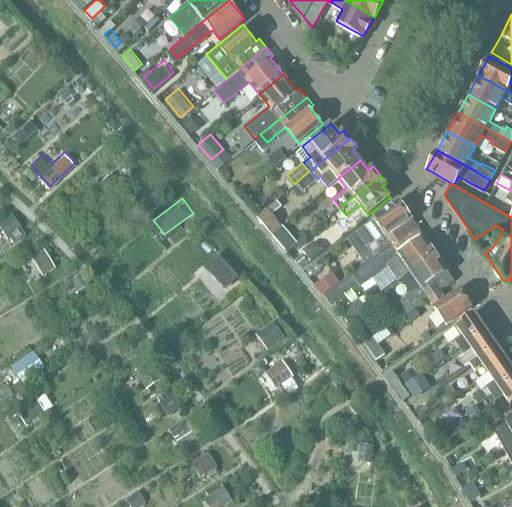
[(360,266),(417,226),(411,218),(412,217),(399,199),(364,224),(357,230),(368,245),(358,252),(359,253),(354,257),(360,266)]
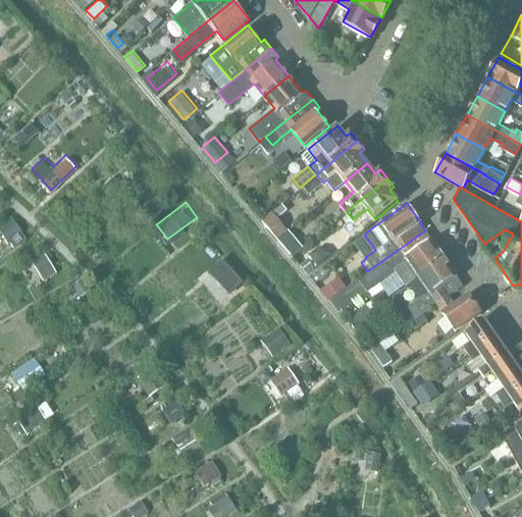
[(261,218),(276,237),(285,228),(269,210),(261,218)]
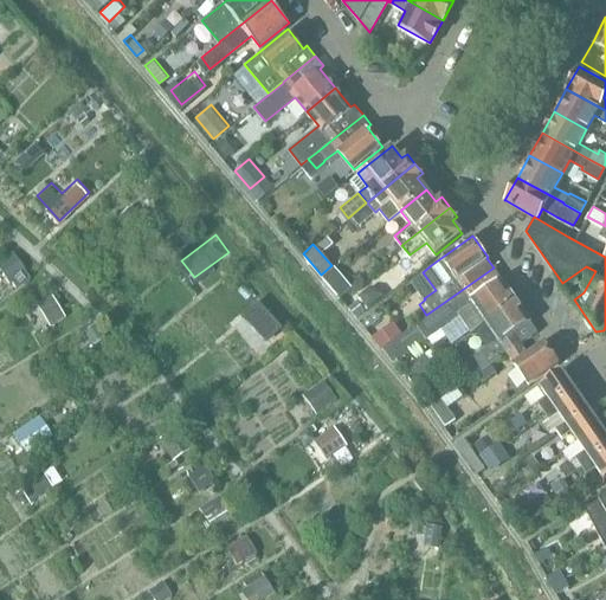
[(11,245),(0,252),(0,263),(12,279),(27,269),(11,245)]
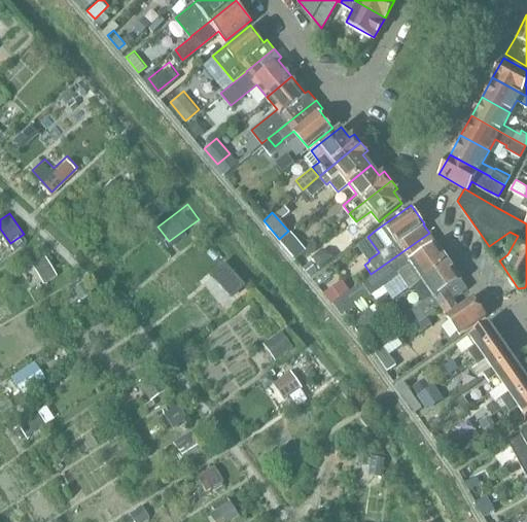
[(409,287),(422,278),(449,259),(435,241),(435,242),(429,233),(371,274),(372,274),(350,289),(350,288),(334,299),(344,312),(367,294),(370,298),(372,296),(370,293),(381,285),(399,273),(409,287)]
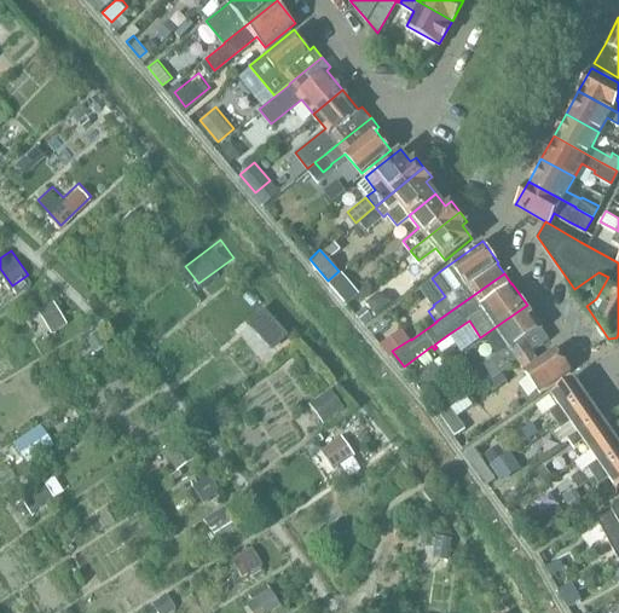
[(51,296),(36,306),(50,325),(64,316),(51,296)]
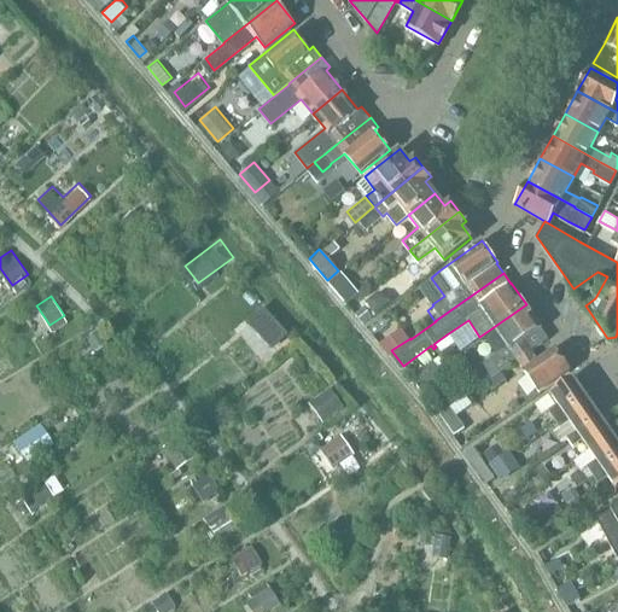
[(508,362),(509,363),(517,357),(531,348),(548,336),(526,304),(495,326),(507,343),(483,360),(493,373),(500,368),(508,362)]
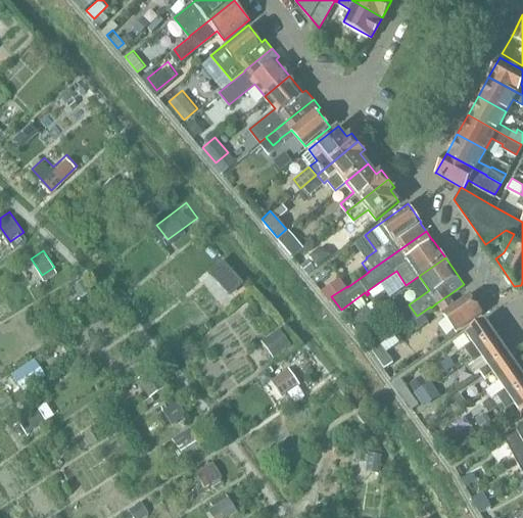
[(80,275),(68,285),(79,298),(91,288),(80,275)]
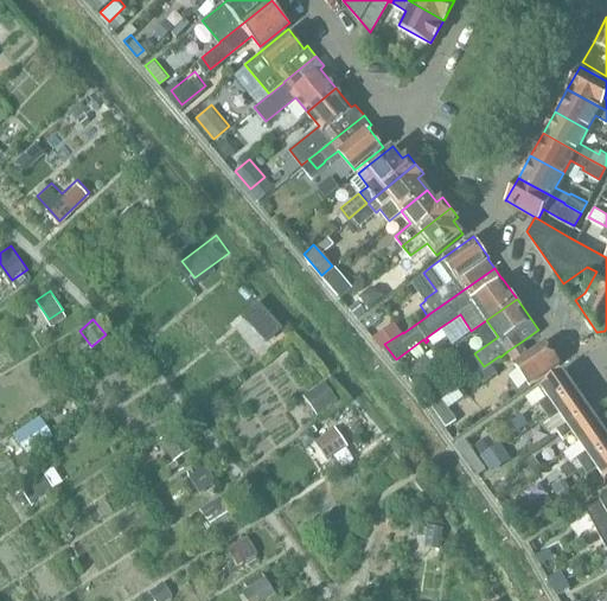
[(383,345),(384,344),(403,332),(396,323),(377,337),(383,345)]
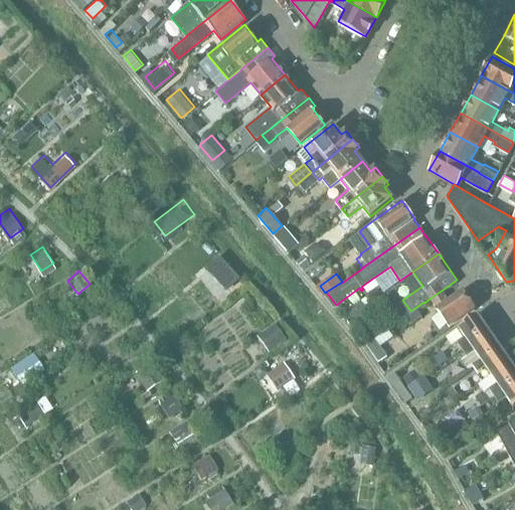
[(443,290),(431,298),(450,324),(475,307),(463,289),(449,298),(443,290)]
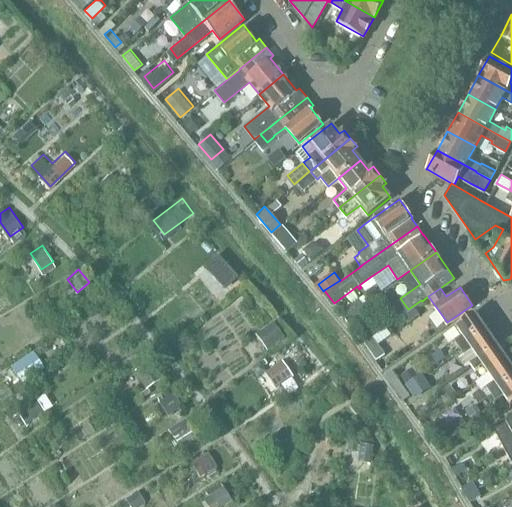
[(340,309),(344,315),(356,306),(352,300),(340,309)]
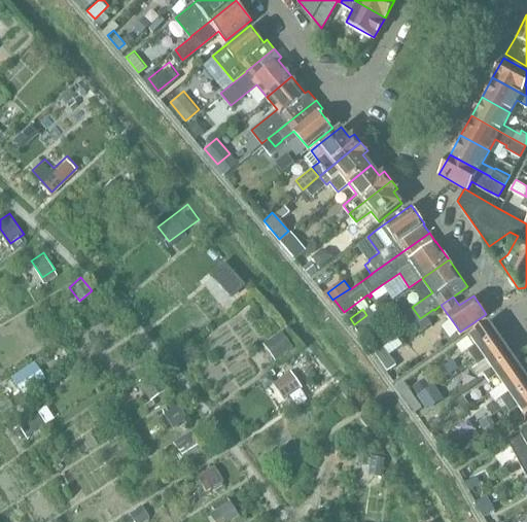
[(420,318),(414,322),(419,329),(431,321),(426,314),(420,318)]
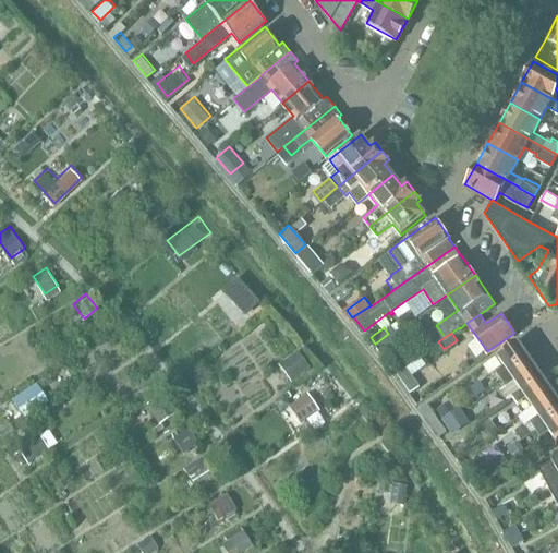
[(495,369),(500,376),(531,356),(519,338),(483,363),(489,373),(495,369)]
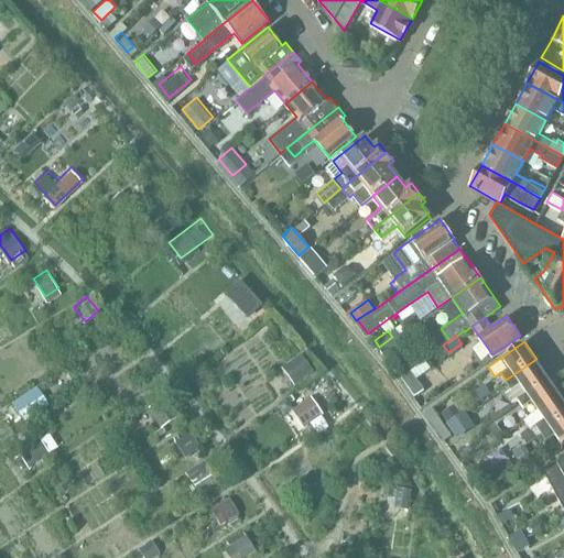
[(282,361),(296,380),(315,365),(301,347),(282,361)]
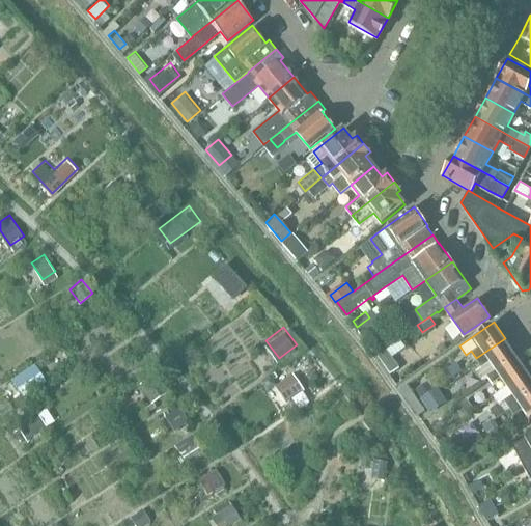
[(400,337),(395,340),(400,347),(404,343),(400,337)]
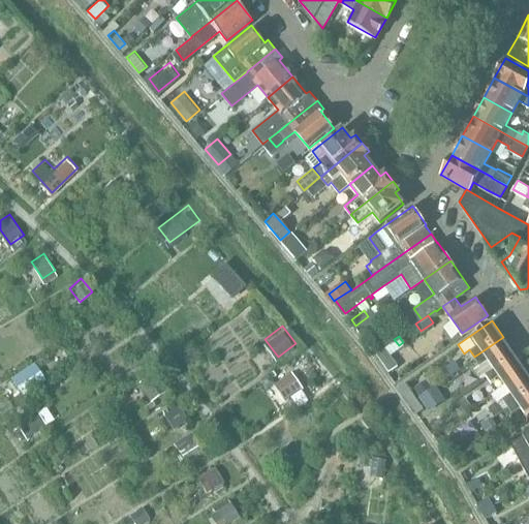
[(491,379),(499,374),(493,366),(514,352),(503,337),(474,357),(479,364),(474,368),(479,376),(477,377),(483,386),(489,380),(488,378),(489,377),(491,379)]
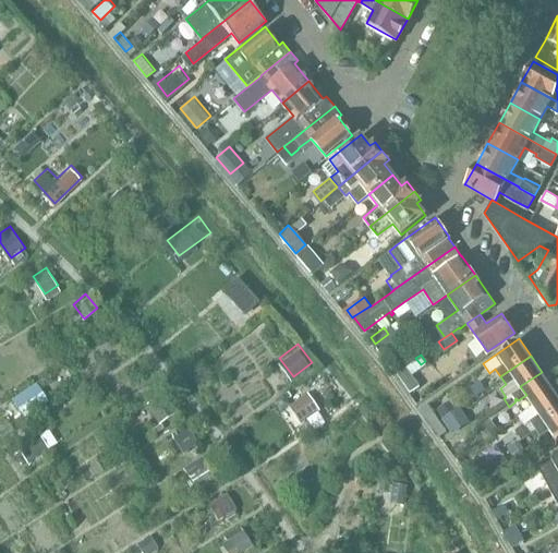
[(415,358),(407,364),(411,372),(421,364),(415,358)]
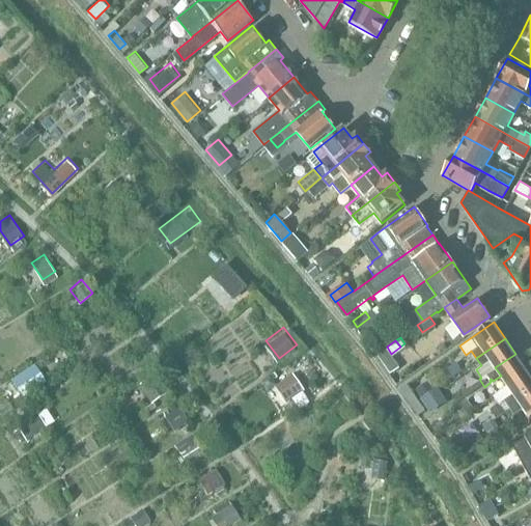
[(387,347),(378,354),(391,372),(400,365),(391,354),(387,347)]
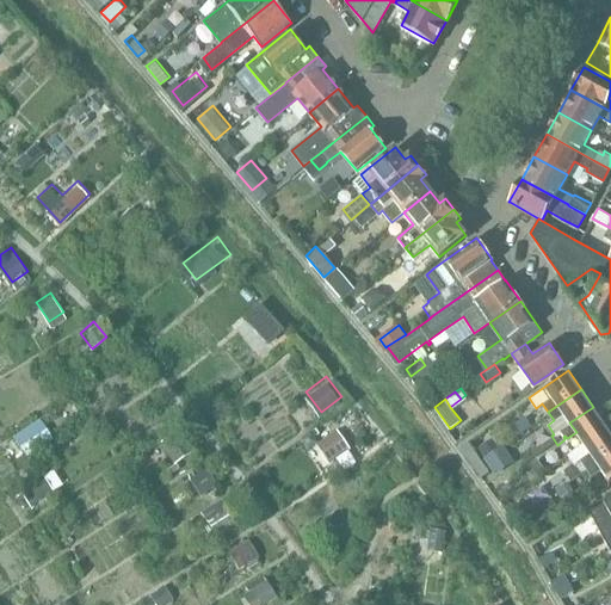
[(569,423),(576,432),(582,442),(606,425),(593,407),(569,423)]
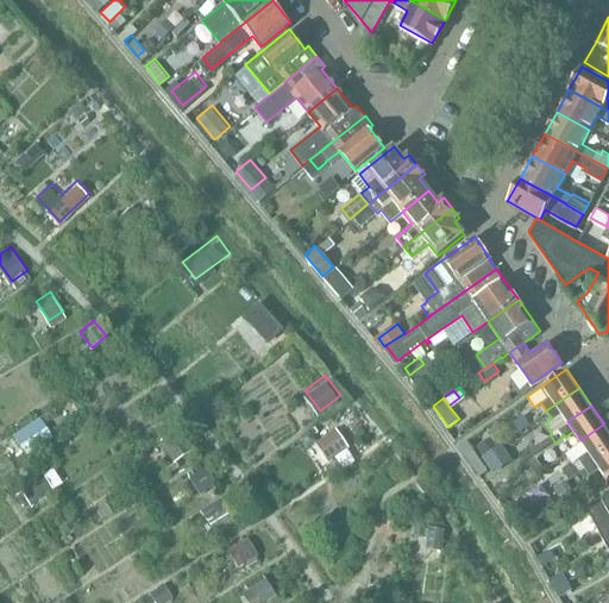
[(37,410),(11,431),(26,452),(52,432),(37,410)]
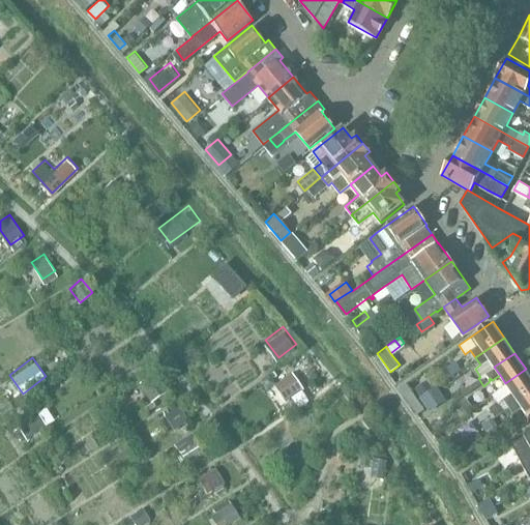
[(444,368),(448,375),(459,368),(453,361),(444,368)]
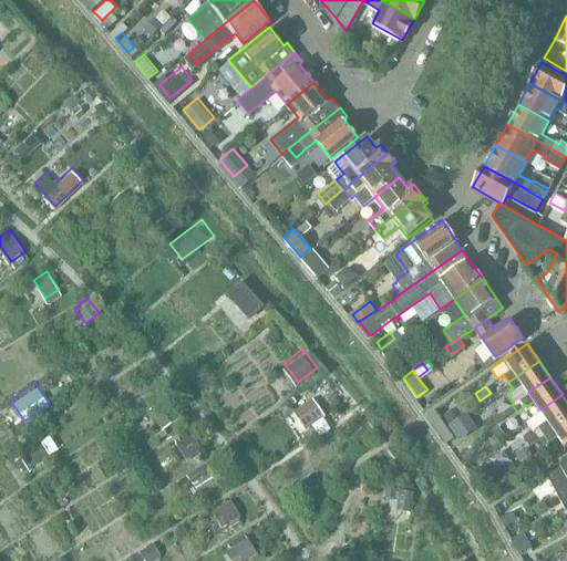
[(294,405),(306,424),(326,411),(313,393),(294,405)]
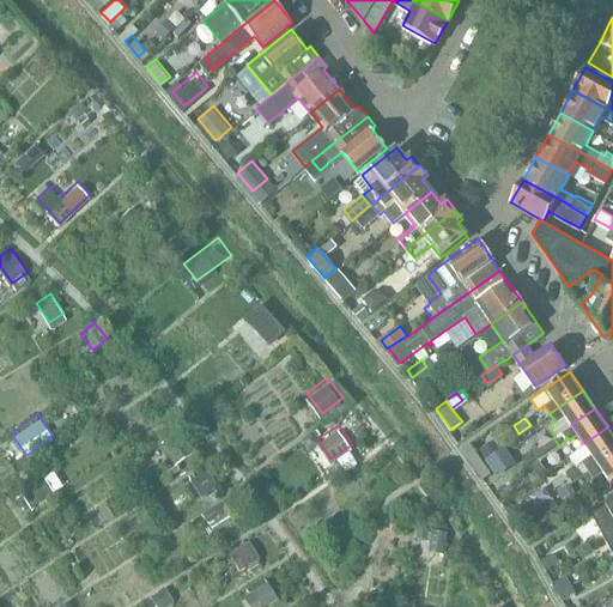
[(553,492),(557,490),(569,481),(588,468),(612,450),(612,433),(608,426),(584,443),(592,453),(582,460),(581,457),(546,483),(553,492)]
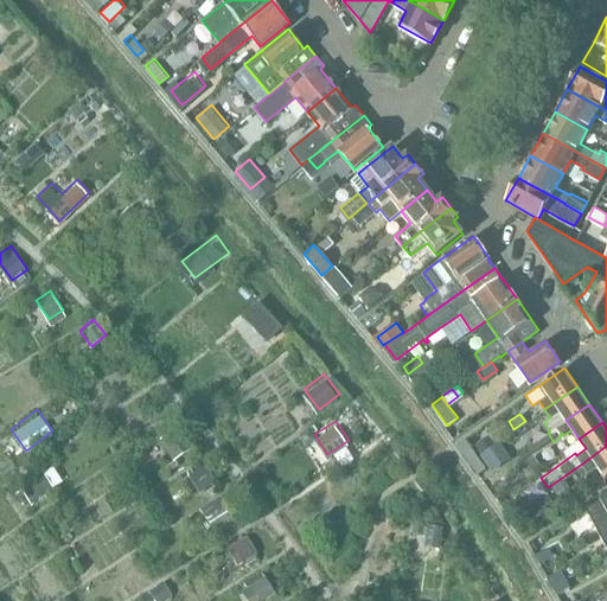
[(458,442),(470,459),(477,454),(466,436),(458,442)]
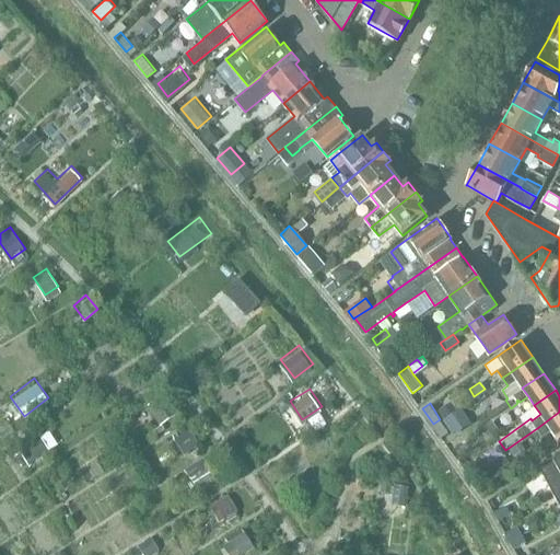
[(464,404),(446,414),(455,428),(471,418),(464,404)]
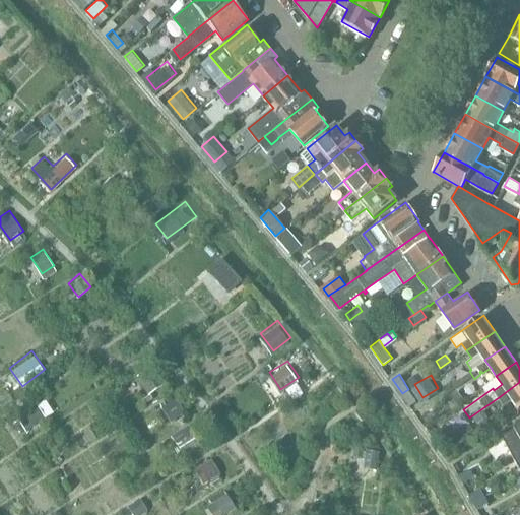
[(519,382),(499,397),(503,404),(512,399),(518,408),(519,406),(519,382)]
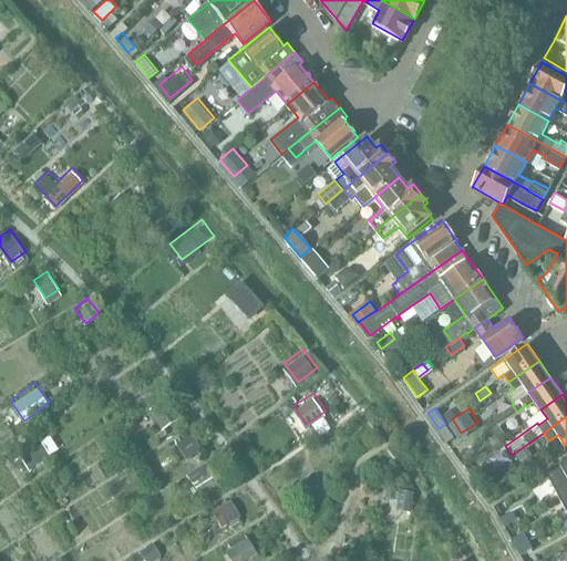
[(445,424),(439,428),(447,440),(454,436),(445,424)]
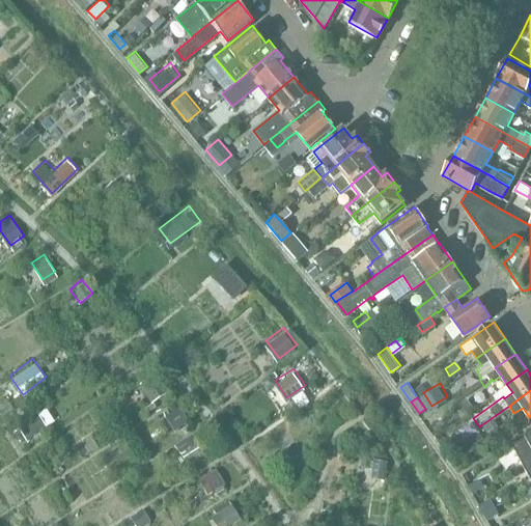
[(530,433),(511,444),(523,464),(530,459),(530,433)]
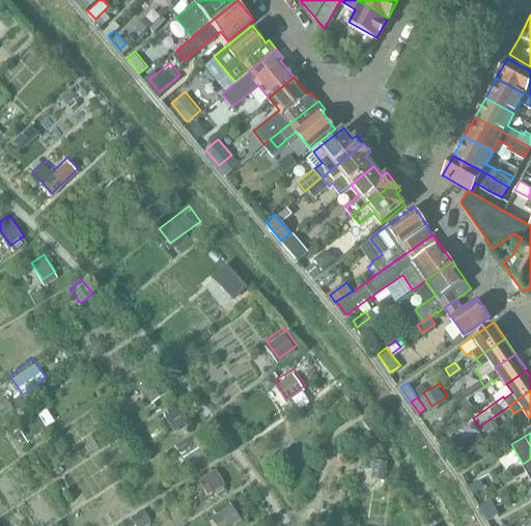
[(207,490),(225,482),(219,466),(200,473),(207,490)]
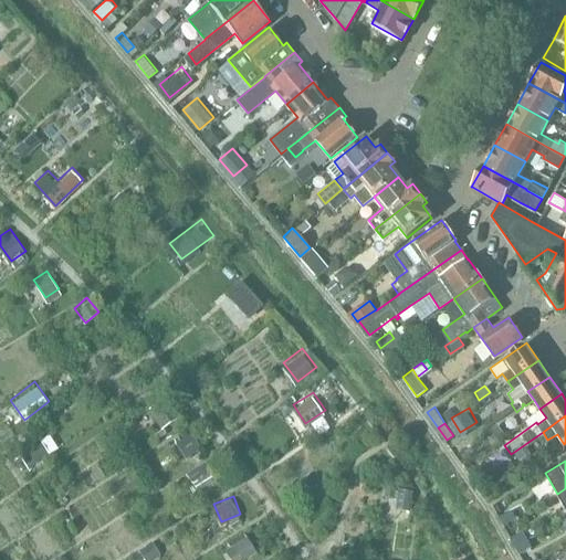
[(511,509),(499,516),(503,524),(515,517),(511,509)]
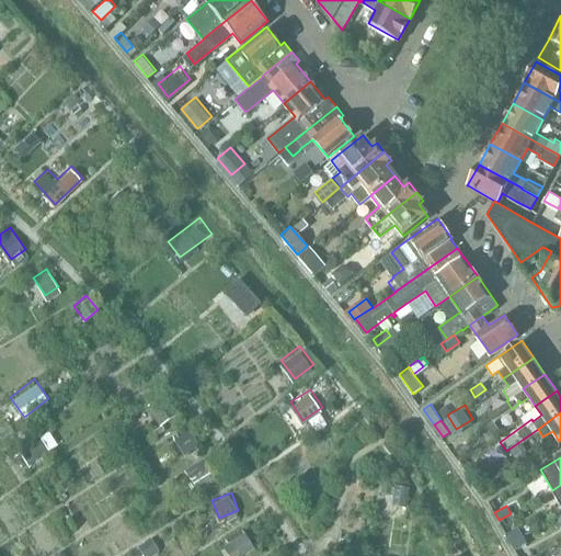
[(221,537),(231,555),(238,555),(256,545),(243,524),(221,537)]
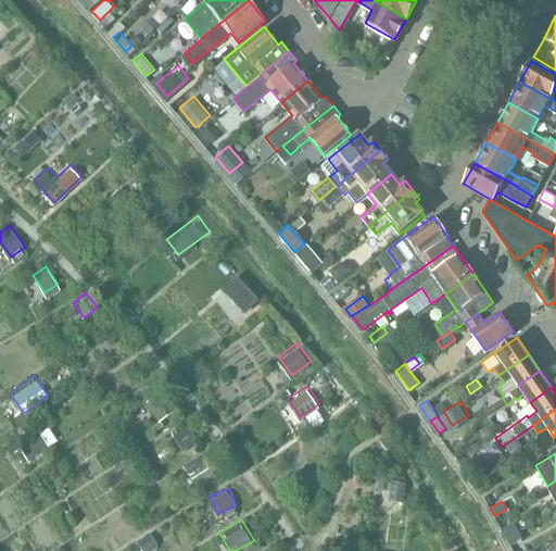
[(513,522),(502,528),(505,536),(517,529),(513,522)]
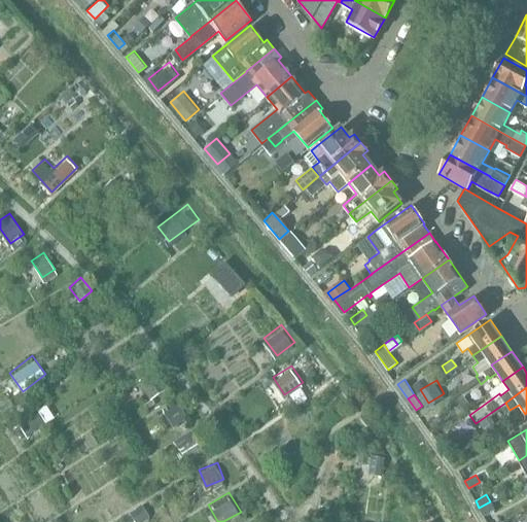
[(490,501),(479,508),(483,515),(494,509),(490,501)]
